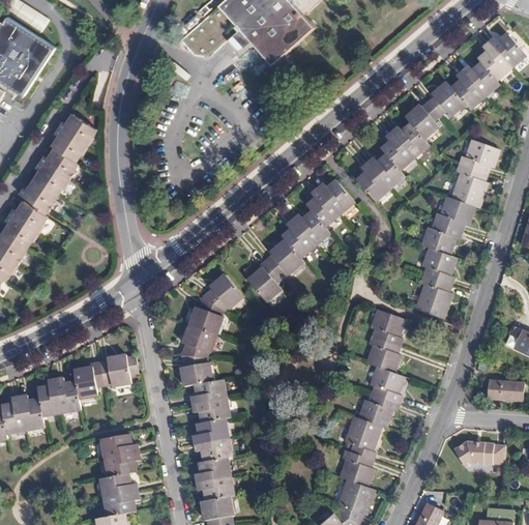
[(25,0),(4,0),(2,4),(17,12),(25,0)]
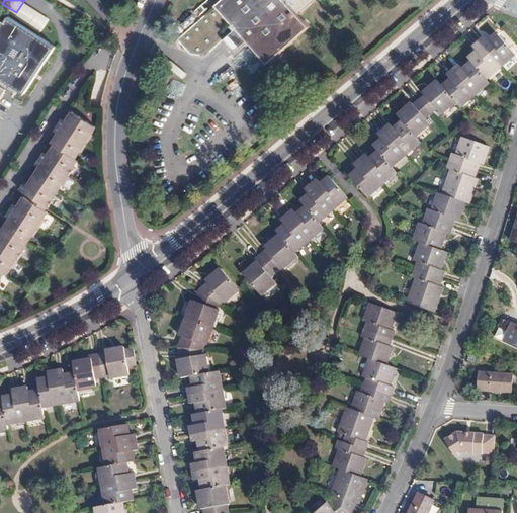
[(50,15),(24,0),(16,12),(40,28),(50,15)]
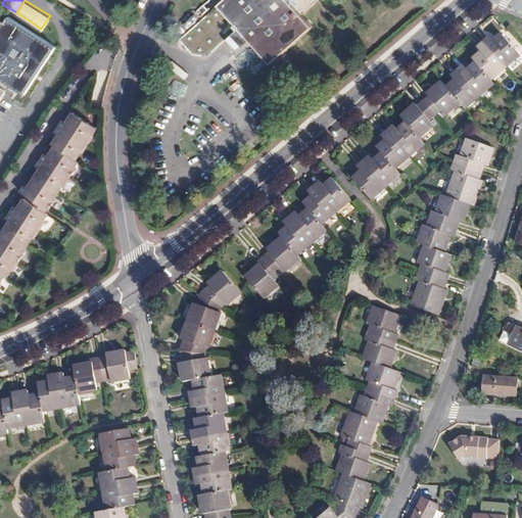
[(216,0),(214,2),(234,25),(245,37),(267,60),(307,22),(296,11),(309,0),(216,0)]
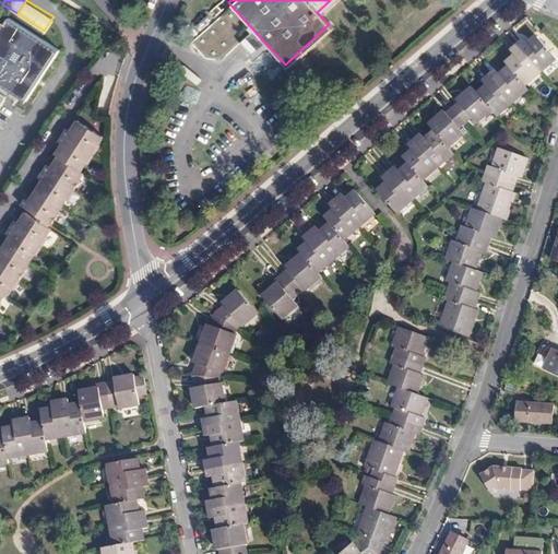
[(0,101),(3,95),(0,93),(0,82),(25,98),(58,47),(7,14),(0,24),(0,101)]
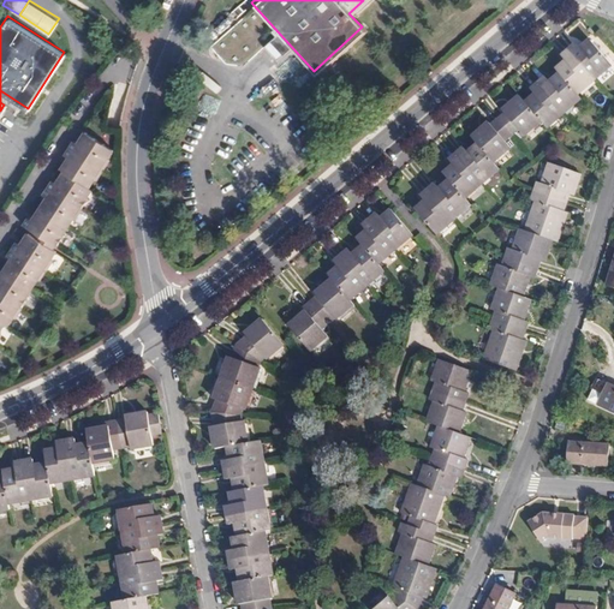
[(275,29),(262,42),(274,57),(288,43),(275,29)]
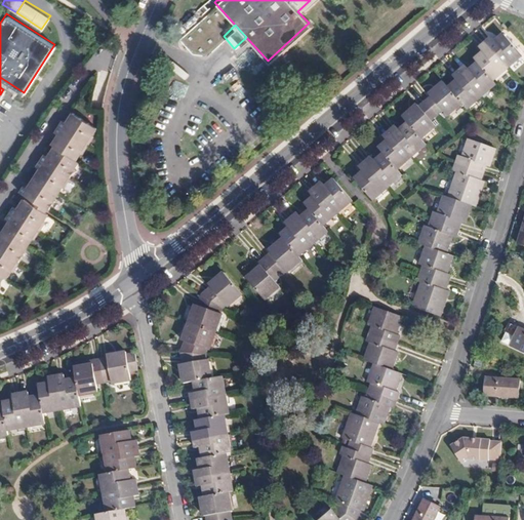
[(415,106),(413,104),(399,116),(402,120),(393,127),(390,123),(384,128),(377,134),(380,138),(372,145),(380,154),(372,160),(368,156),(363,161),(356,167),(360,171),(352,178),(370,199),(385,187),(398,174),(392,167),(406,154),(420,142),(417,138),(432,126),(430,123),(435,118),(441,113),(443,116),(457,104),(465,111),(480,97),(495,84),(490,79),(506,67),(519,55),(500,34),(492,40),(488,37),(483,41),(476,47),(479,51),(472,58),(476,63),(467,71),(464,67),(457,72),(450,79),(453,83),(446,89),(439,82),(425,94),(427,95),(420,101),(415,106)]
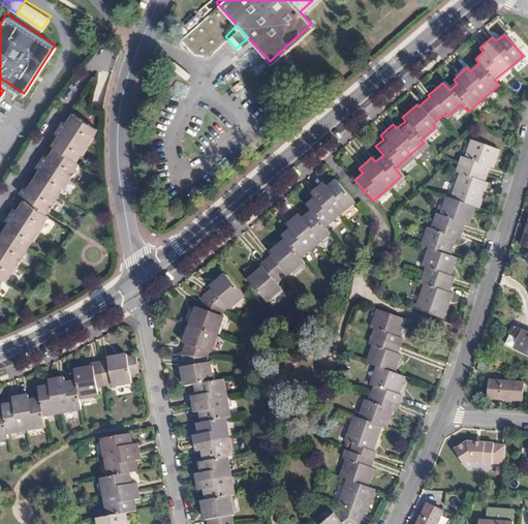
[(41,154),(38,158),(34,164),(38,167),(36,171),(32,177),(27,184),(25,187),(22,184),(18,190),(31,198),(39,204),(48,209),(53,201),(51,199),(56,192),(60,185),(62,187),(67,178),(72,170),(71,168),(75,161),(73,159),(78,151),(80,152),(85,144),(90,136),(88,135),(93,127),(69,113),(65,120),(63,122),(59,120),(56,126),(53,131),(57,133),(55,136),(50,145),(52,146),(47,153),(45,156),(41,154)]
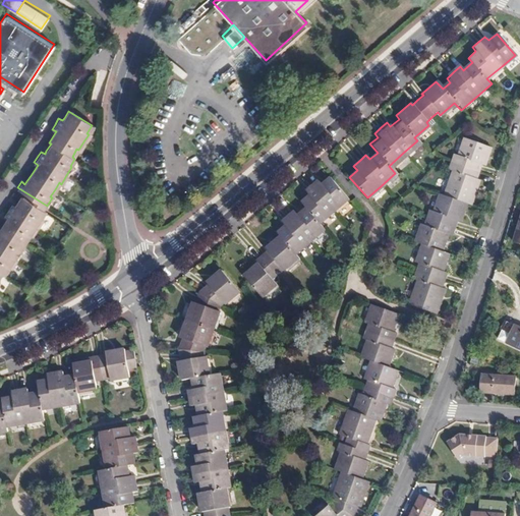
[(429,211),(427,217),(424,225),(421,224),(415,240),(421,242),(415,260),(420,262),(417,270),(415,277),(417,278),(408,302),(434,311),(443,287),(439,285),(442,278),(444,271),(441,270),(447,251),(441,249),(447,233),(449,234),(452,226),(455,219),(457,220),(464,202),(468,203),(477,178),(473,177),(476,169),(478,163),(482,164),(489,147),(463,136),(456,155),(453,154),(451,160),(448,168),(451,169),(442,193),(438,192),(430,212),(429,211)]
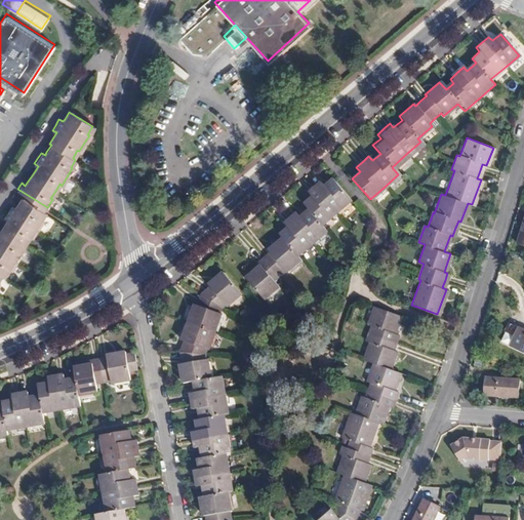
[(282,223),(285,228),(277,234),(280,238),(267,249),(269,252),(263,257),(257,263),(262,268),(248,280),(266,301),(280,288),(270,276),(275,272),(281,267),(285,272),(299,260),(295,255),(311,242),(325,230),(320,225),(335,211),(349,200),(331,178),(323,185),(319,181),(314,186),(307,192),(310,196),(303,202),(308,208),(298,216),(295,211),(289,216),(282,223)]
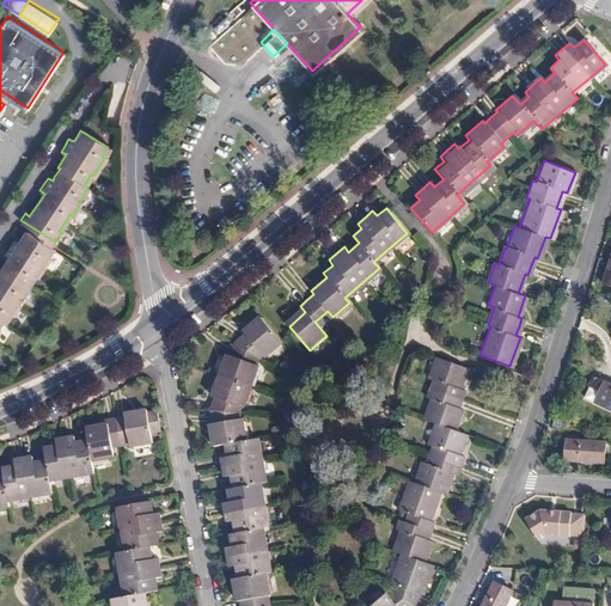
[(0,319),(1,318),(4,319),(10,311),(12,312),(19,303),(25,293),(23,292),(29,282),(34,275),(36,276),(43,265),(49,256),(47,255),(52,246),(42,240),(34,234),(25,228),(19,237),(17,240),(13,238),(10,244),(5,251),(10,253),(7,257),(1,265),(0,267),(0,319)]
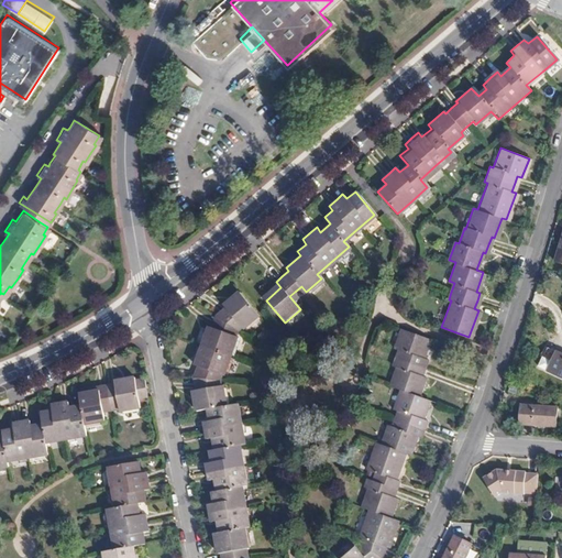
[(42,217),(33,211),(31,216),(39,221),(42,217)]
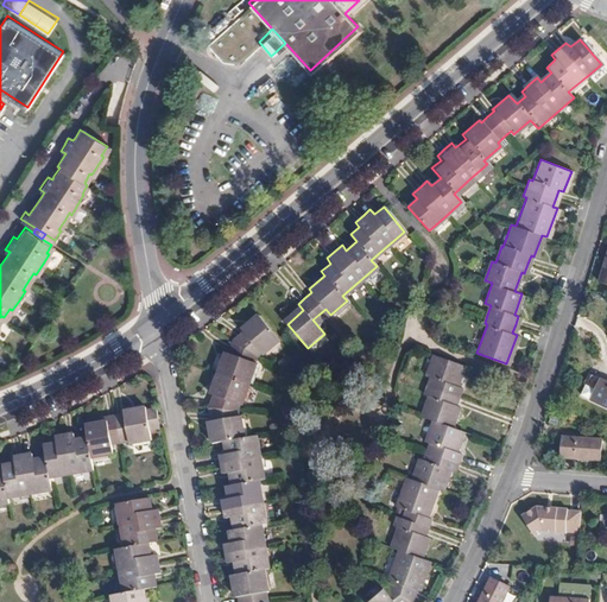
[(606,282),(606,246),(595,279),(606,282)]
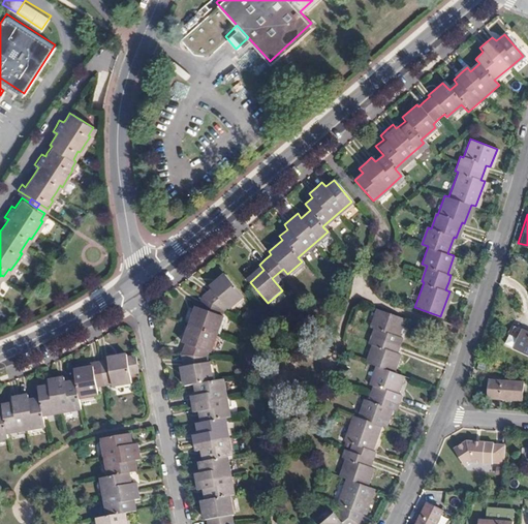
[(192,411),(198,410),(199,422),(196,422),(198,432),(192,433),(193,441),(195,450),(202,449),(204,460),(197,461),(199,471),(194,472),(195,481),(197,489),(203,488),(205,499),(199,500),(204,520),(206,519),(206,523),(229,523),(229,522),(228,515),(231,515),(227,495),(234,494),(230,474),(226,456),(233,455),(228,435),(225,417),(229,417),(225,397),(222,378),(211,380),(207,361),(199,362),(198,356),(202,346),(208,348),(213,330),(219,312),(215,311),(217,306),(222,302),(226,307),(241,295),(239,293),(222,273),(208,285),(210,288),(202,296),(196,305),(192,303),(186,321),(181,340),(184,341),(180,353),(182,365),(179,366),(183,386),(193,383),(195,394),(189,395),(190,403),(192,411)]
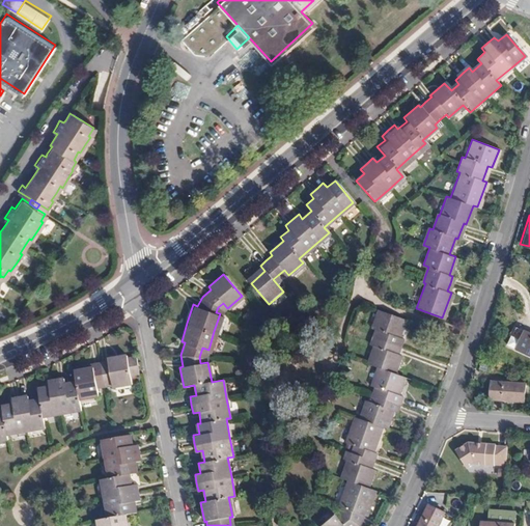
[(354,416),(344,441),(354,444),(351,451),(347,450),(344,458),(346,459),(340,477),(347,479),(338,505),(341,506),(340,511),(335,515),(333,514),(318,525),(319,525),(357,525),(358,525),(362,514),(365,515),(374,490),(366,487),(373,468),(369,467),(374,451),(371,450),(380,425),(384,427),(391,410),(395,411),(400,395),(396,393),(403,375),(395,371),(401,355),(397,354),(403,338),(398,336),(405,319),(379,309),(371,326),(379,329),(373,344),(375,345),(369,362),(377,365),(370,384),(377,386),(370,402),(364,399),(358,417),(354,416)]
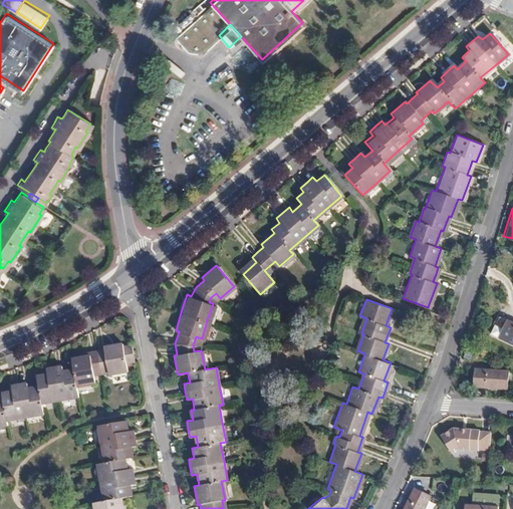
[(512,342),(512,316),(500,311),(491,333),(512,342)]
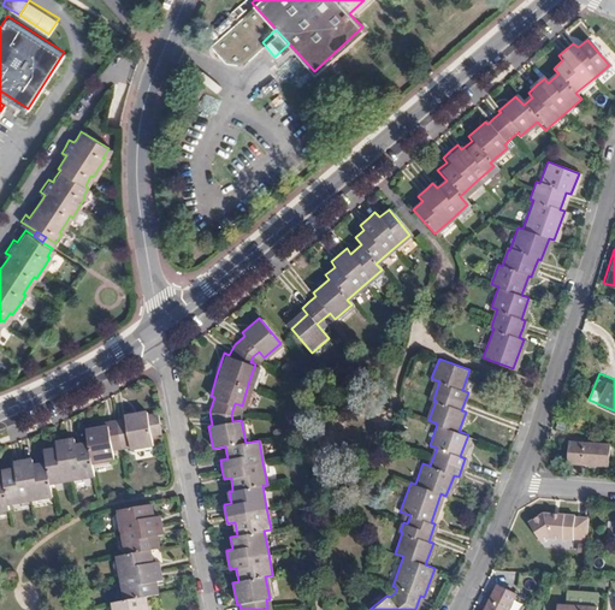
[(0,508),(6,508),(6,505),(29,501),(49,496),(48,489),(71,484),(93,479),(89,467),(112,462),(110,452),(120,450),(152,444),(149,434),(160,432),(155,413),(146,415),(145,412),(124,415),(125,420),(116,422),(104,425),(105,431),(83,436),(86,448),(74,450),(72,442),(64,444),(53,446),(54,454),(42,456),(43,462),(31,465),(30,459),(21,460),(10,462),(11,469),(0,472),(0,475),(0,508)]
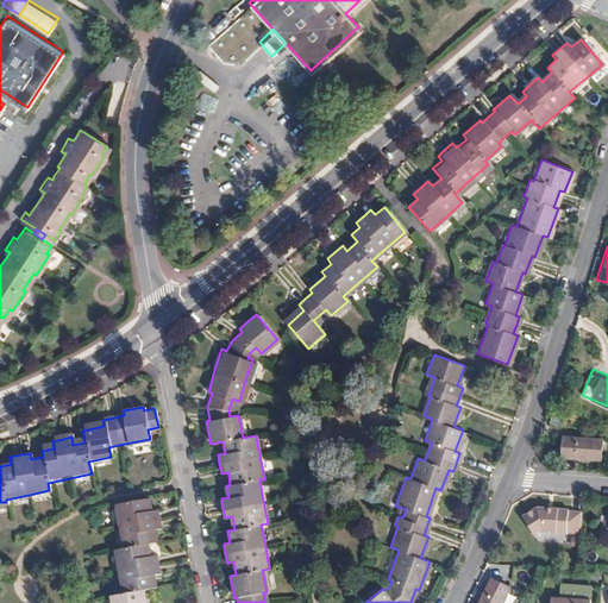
[(602,458),(603,431),(561,431),(561,457),(602,458)]
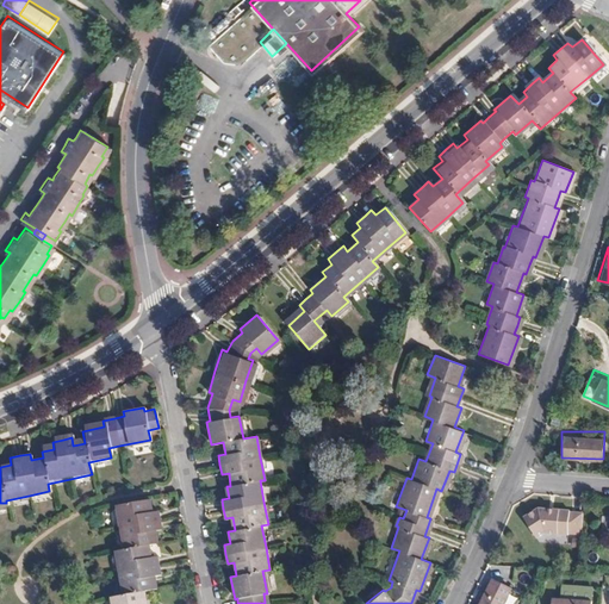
[(123,549),(113,552),(117,573),(120,595),(115,596),(116,603),(143,603),(142,591),(154,589),(151,576),(159,574),(157,565),(155,555),(148,556),(145,546),(156,543),(154,530),(159,529),(157,520),(156,510),(150,511),(148,497),(115,504),(119,527),(123,549)]
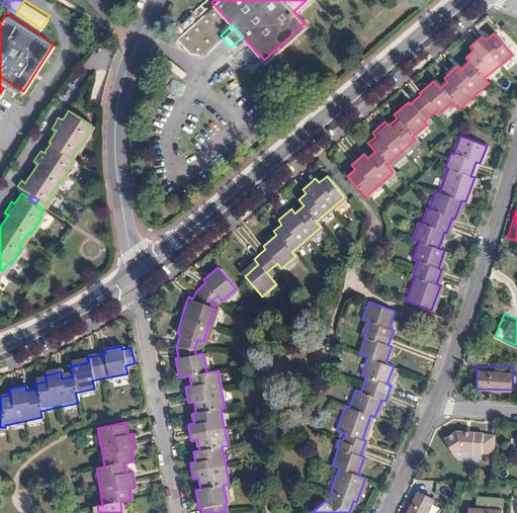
[(450,460),(478,442),(468,428),(440,446),(450,460)]
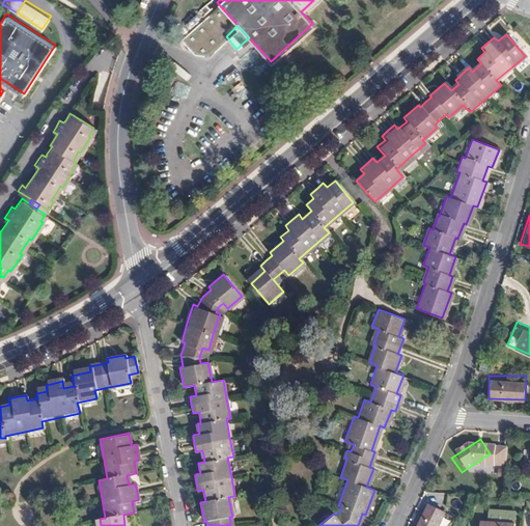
[(435,525),(446,508),(431,499),(415,525),(435,525)]
